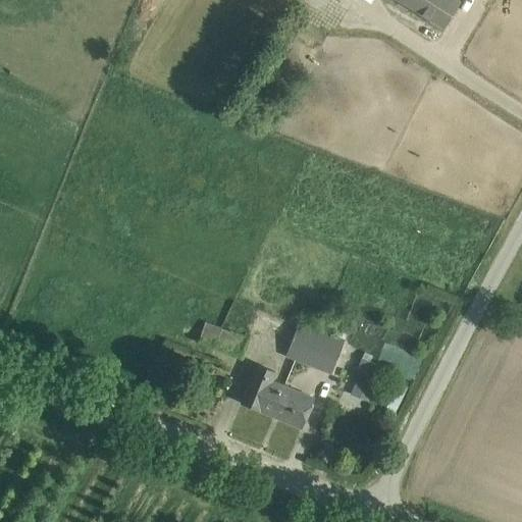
[(400,0),(442,27),(458,1),(455,0),(400,0)]
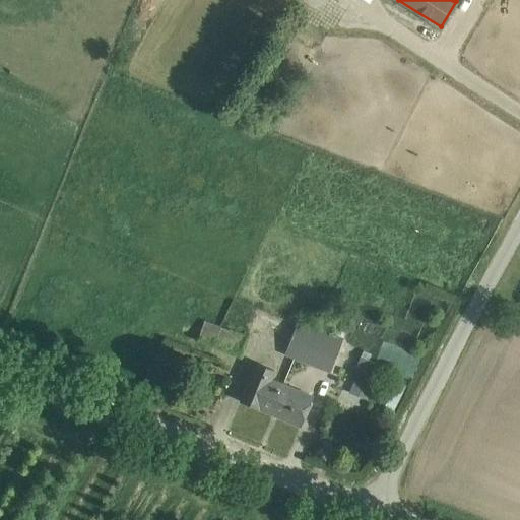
[(198,338),(241,354),(248,336),(205,320),(198,338)]
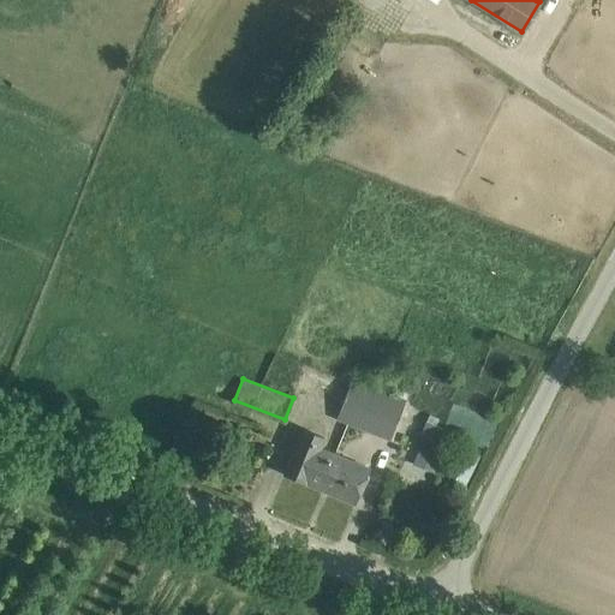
[(363,429),(378,389),(352,378),(336,419),(363,429)]
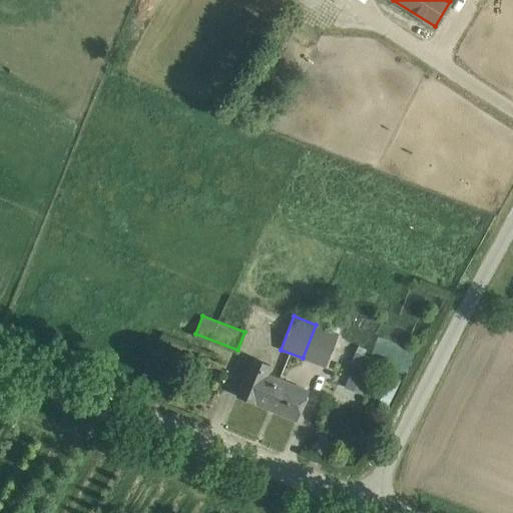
[(316,325),(303,358),(326,367),(339,334),(316,325)]
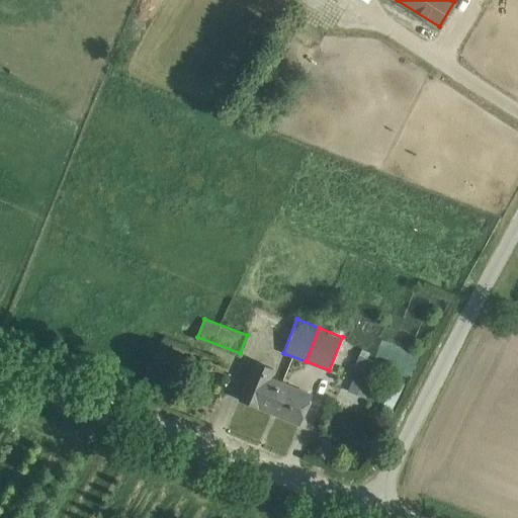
[(376,360),(360,354),(355,364),(372,371),(376,360)]
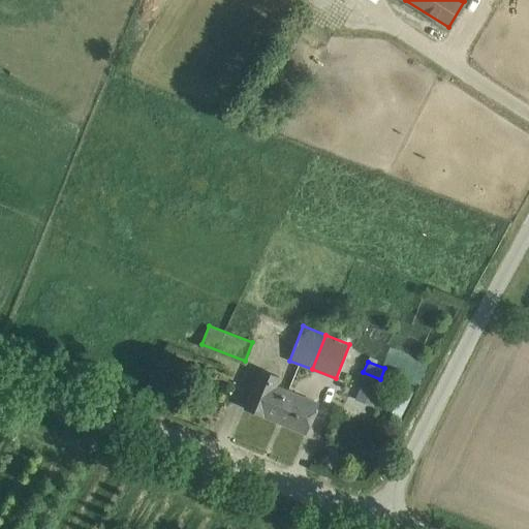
[(280,397),(283,389),(275,385),(279,376),(260,369),(244,408),(274,419),(282,398),(280,397)]
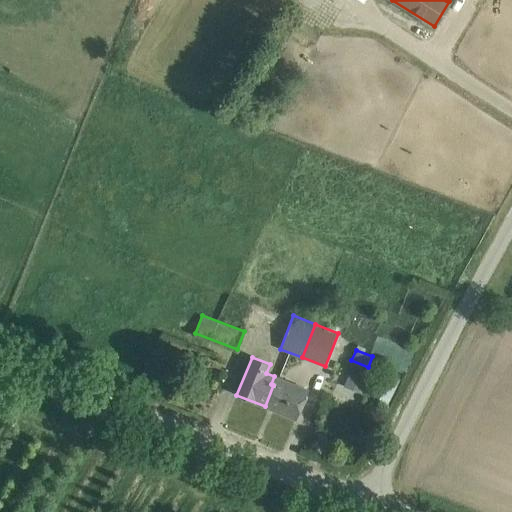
[(367,381),(349,374),(344,387),(362,394),(367,381)]
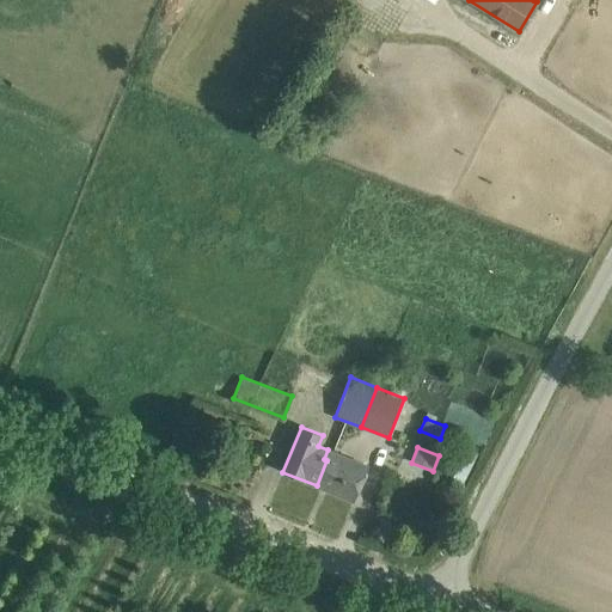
[(466,453),(458,450),(446,476),(463,484),(478,452),(469,447),(466,453)]
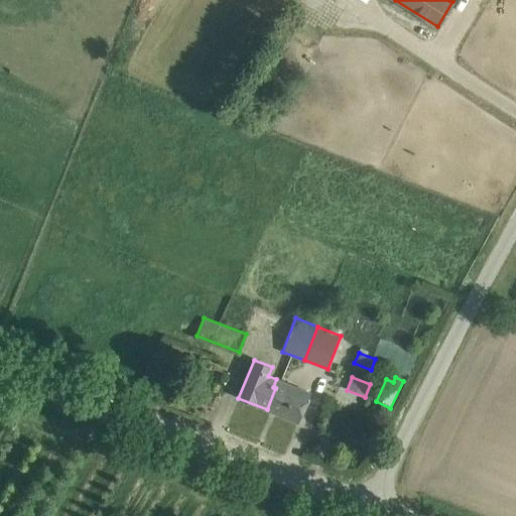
[(298,422),(305,404),(310,393),(276,379),(273,387),(275,388),(267,409),(298,422)]
